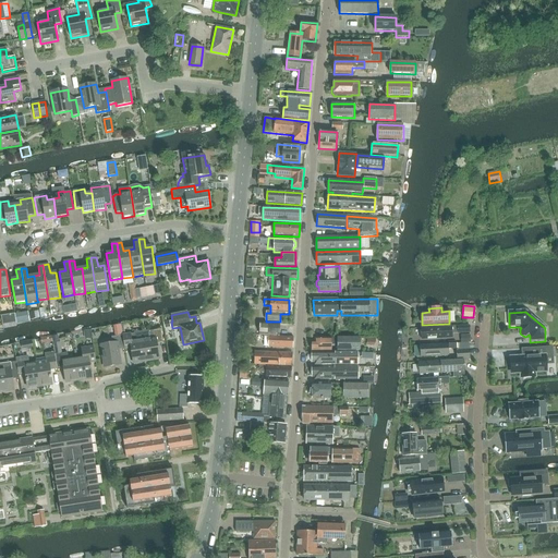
[(14,314),(1,316),(2,326),(16,324),(14,314)]
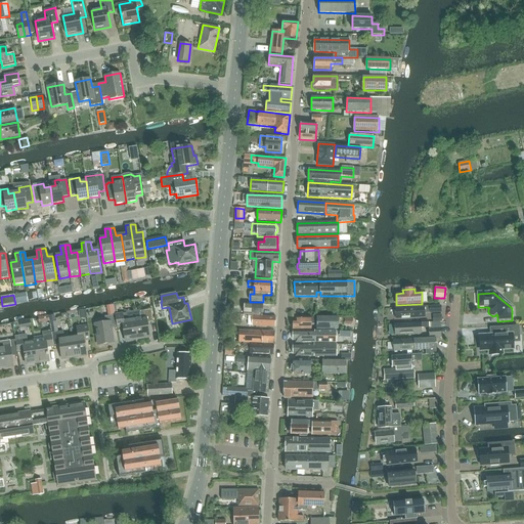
[(244,314),(252,315),(262,316),(263,304),(244,303),(244,307),(244,314)]
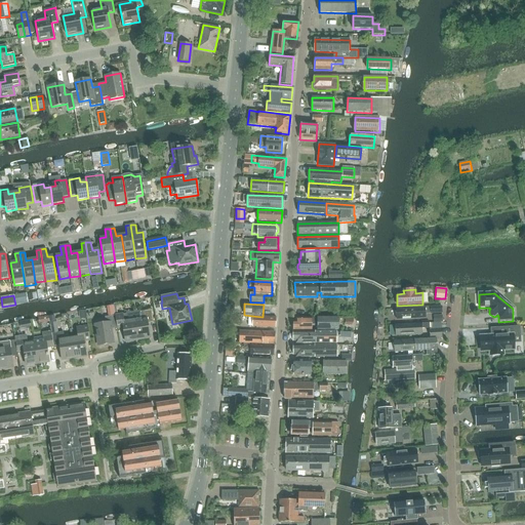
[(397,320),(426,318),(425,308),(396,309),(397,320)]
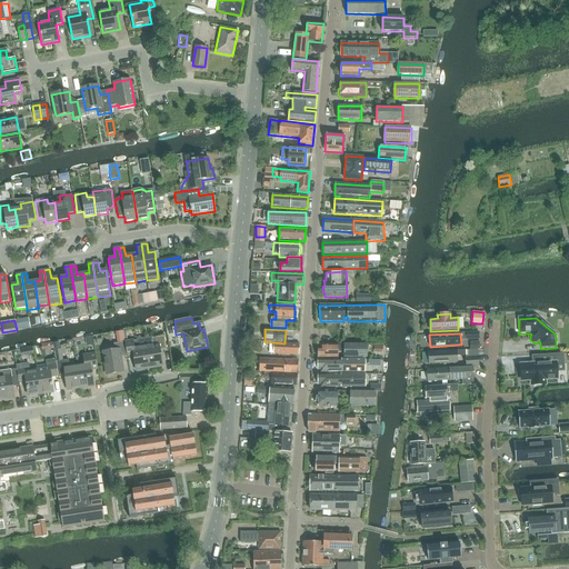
[(146,347),(149,369),(162,367),(160,351),(167,350),(165,336),(151,338),(153,346),(146,347)]
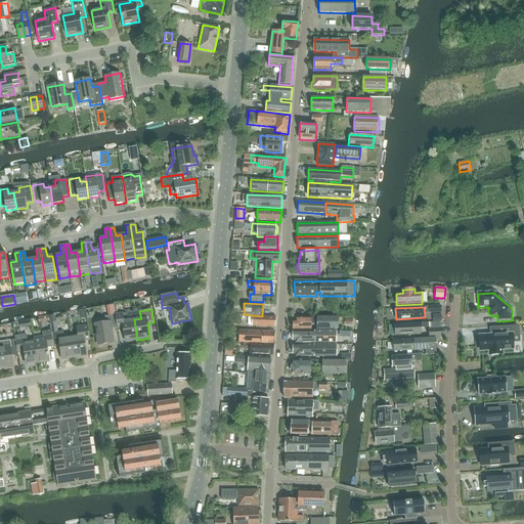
[(137,340),(134,319),(127,320),(126,313),(118,315),(115,315),(117,328),(123,326),(125,341),(137,340)]
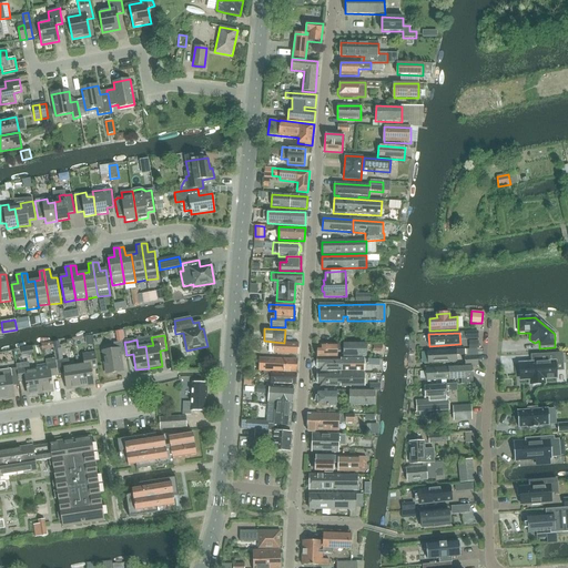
[(120,356),(127,355),(124,342),(113,343),(114,350),(103,352),(107,374),(122,372),(120,356)]
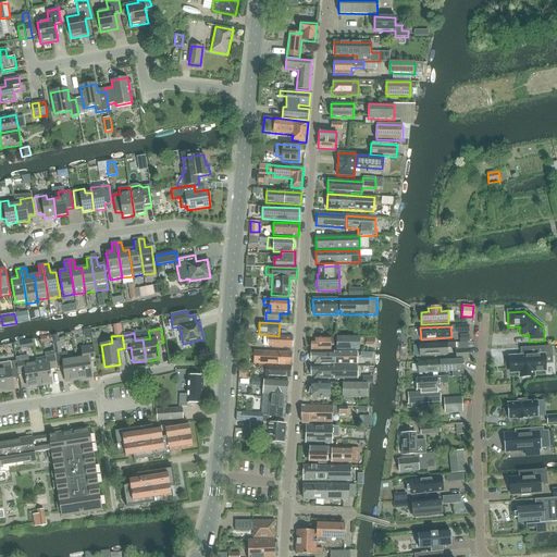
[(279,336),(268,335),(268,336),(263,336),(263,347),(268,347),(293,348),(293,337),(279,336)]
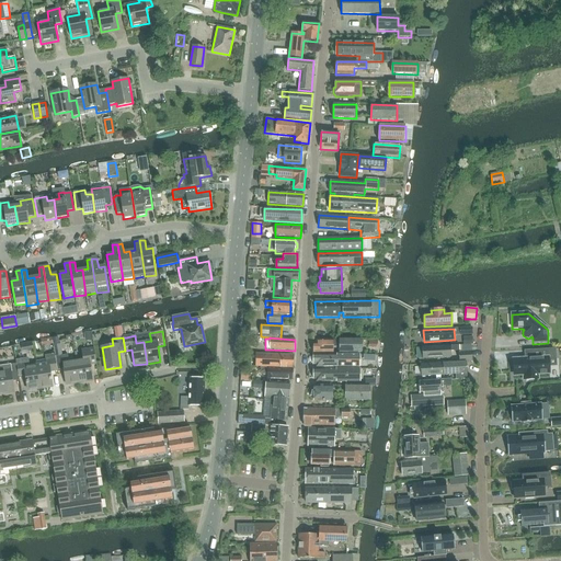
[(362,353),(362,341),(316,340),(316,344),(313,344),(313,353),(333,353),(333,347),(340,347),(340,353),(362,353)]
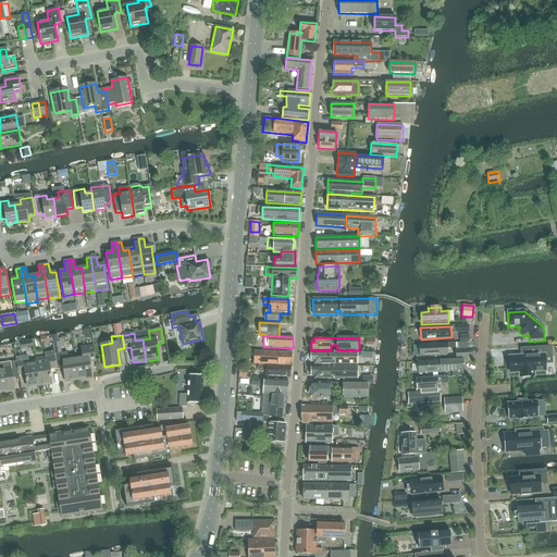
[(420,357),(441,356),(447,355),(447,348),(456,348),(455,344),(454,344),(447,344),(419,345),(420,357)]
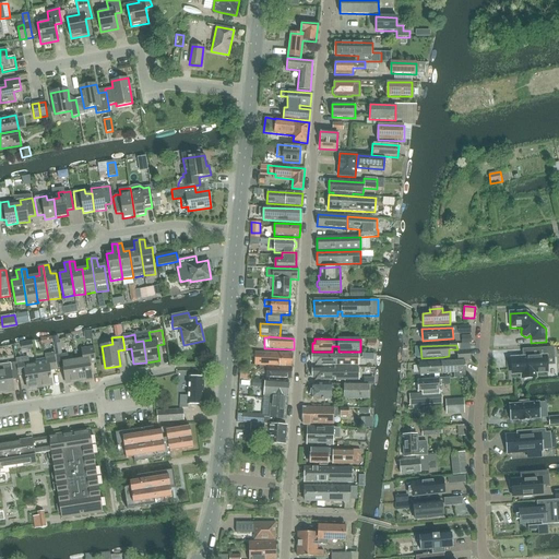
[(75,359),(79,381),(92,379),(90,364),(96,363),(94,347),(81,349),(83,358),(78,359),(75,359)]
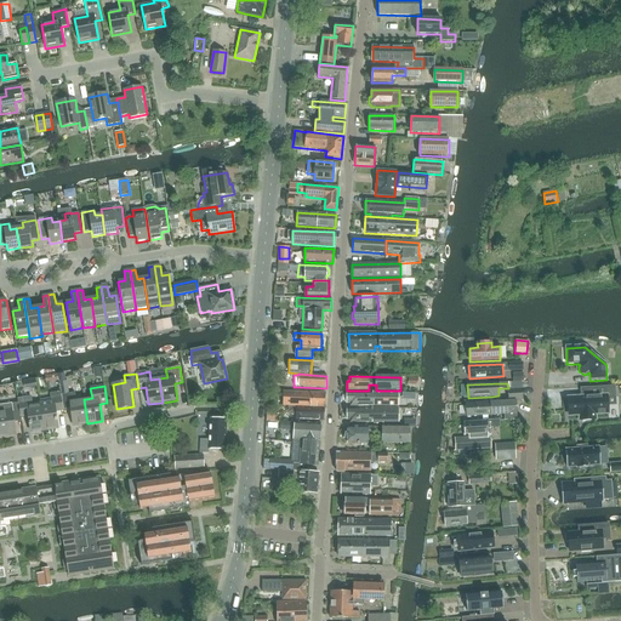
[(587,398),(569,398),(569,400),(568,400),(569,409),(570,409),(570,416),(580,415),(580,420),(596,419),(596,415),(607,415),(605,398),(615,398),(615,388),(586,388),(587,398)]
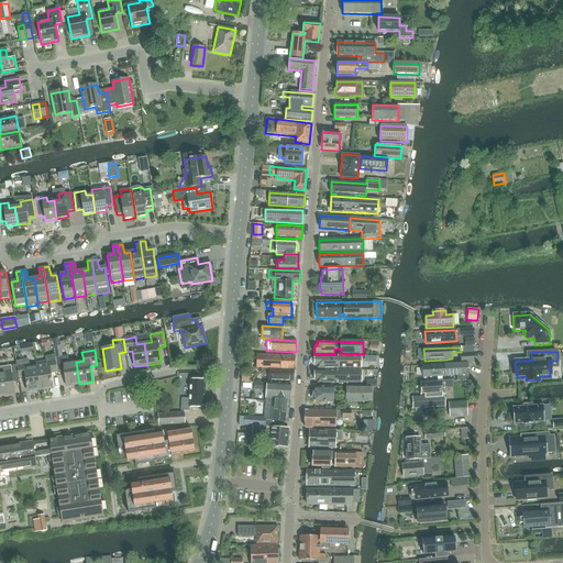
[(295,370),(295,357),(264,355),(264,353),(256,353),(256,355),(257,355),(256,367),(295,370)]
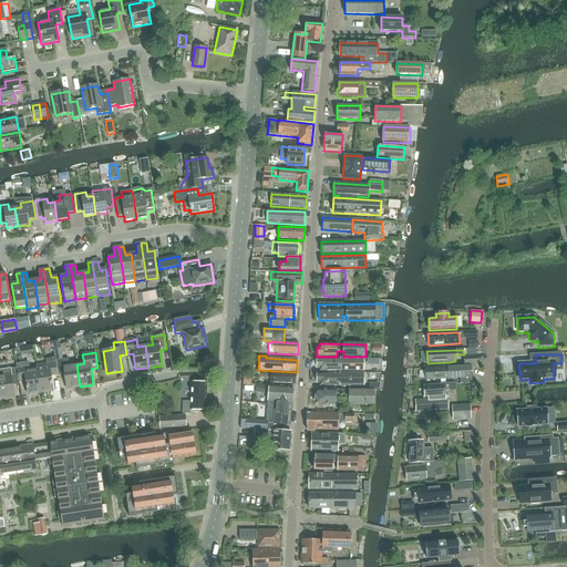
[(464,366),(477,366),(476,356),(464,357),(464,366)]
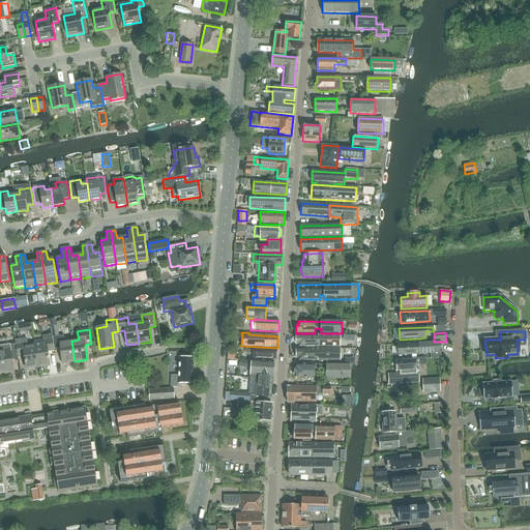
[(54,350),(52,336),(52,334),(45,335),(42,337),(43,344),(34,345),(37,367),(50,365),(48,352),(54,351),(54,350)]
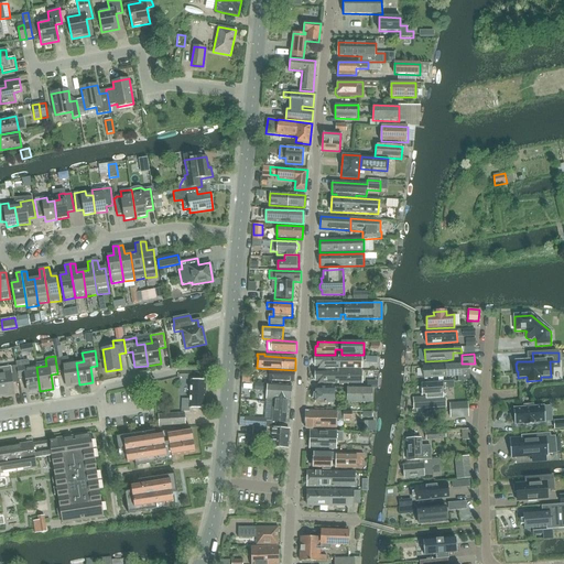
[(79,384),(76,362),(69,364),(68,357),(55,358),(57,372),(64,371),(66,387),(79,384)]
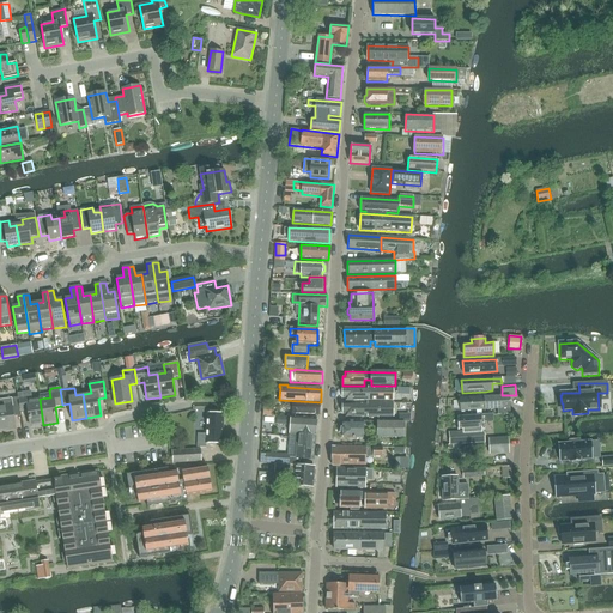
[(393,401),(393,388),(343,388),(343,399),(346,399),(346,401),(393,401)]
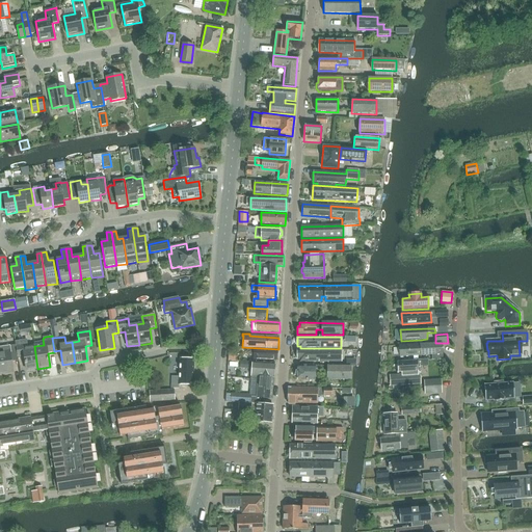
[(37,369),(34,346),(28,347),(27,342),(25,340),(15,342),(16,346),(18,357),(24,356),(26,370),(37,369)]
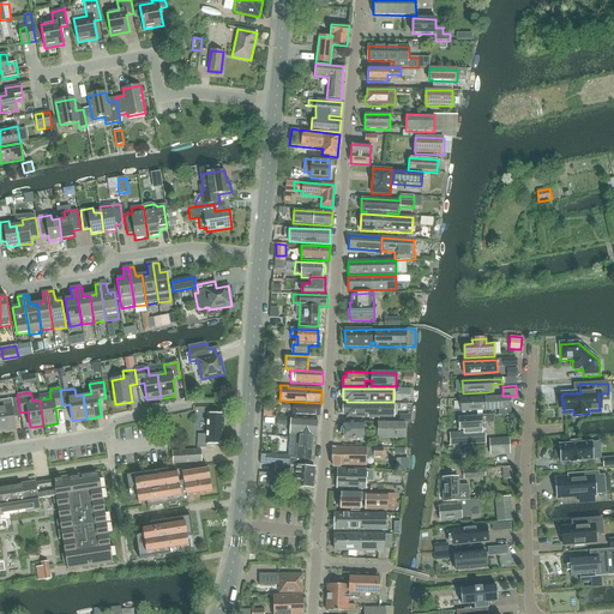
[(510,396),(461,399),(462,413),(497,410),(499,410),(499,416),(511,415),(511,409),(510,396)]
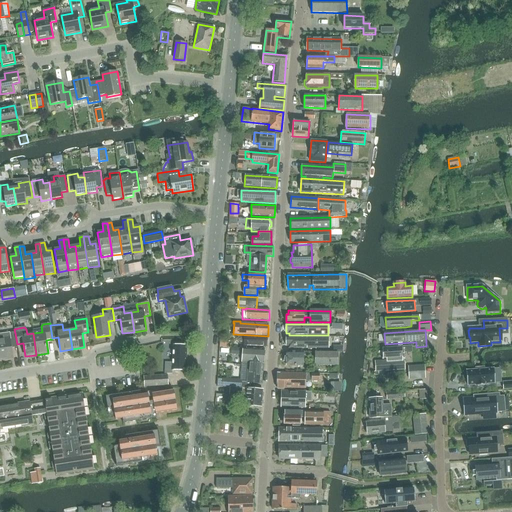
[(17,347),(17,344),(15,333),(0,335),(0,354),(1,360),(13,358),(11,348),(17,347)]
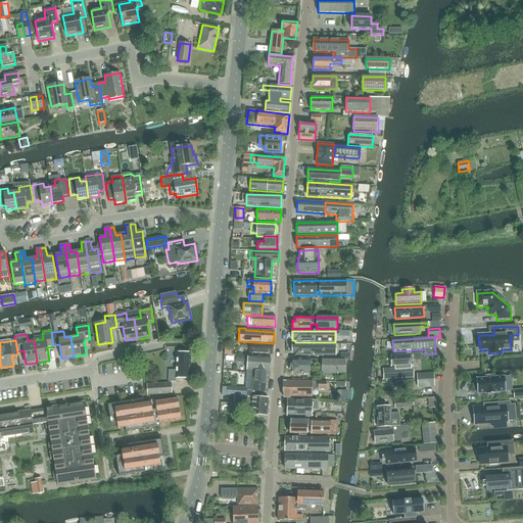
[(273,354),(274,344),(243,342),(242,348),(249,349),(248,352),(273,354)]
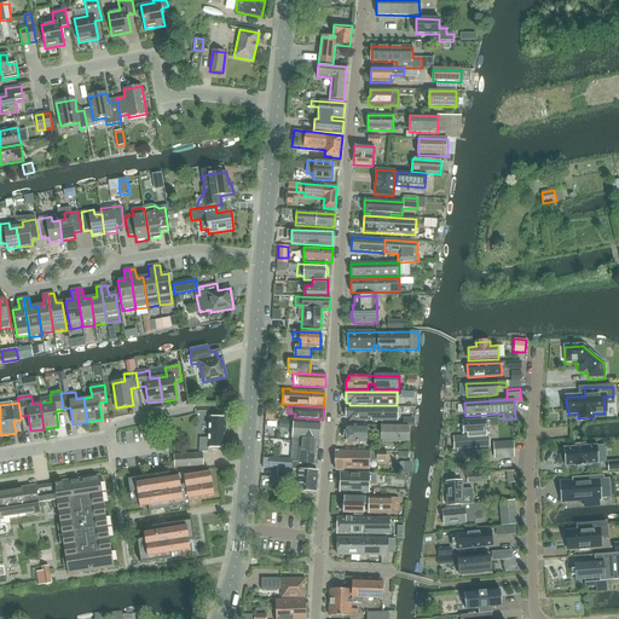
[(397,421),(397,408),(346,408),(346,418),(350,418),(350,422),(397,421)]
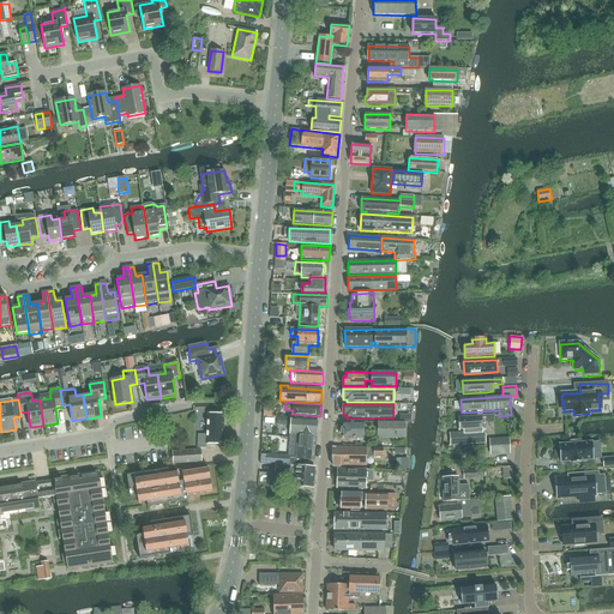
[(223,445),(224,415),(208,414),(206,435),(198,434),(197,447),(206,449),(206,444),(223,445)]
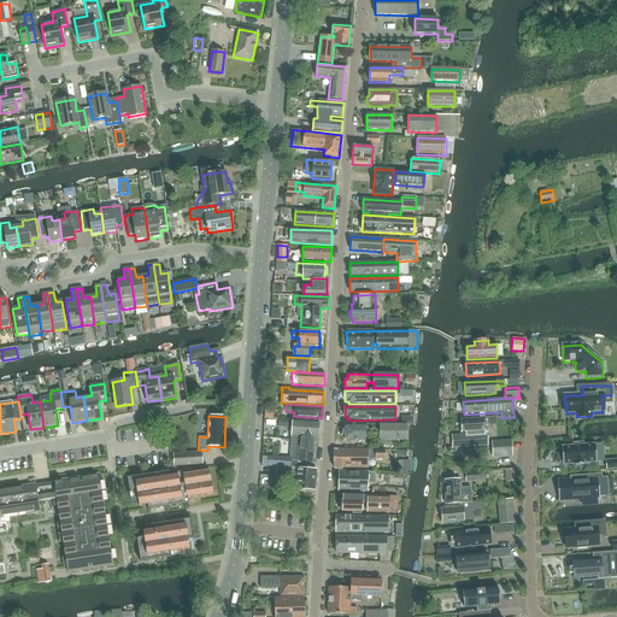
[(462,433),(468,432),(468,435),(452,436),(453,448),(487,446),(487,434),(485,434),(485,424),(497,423),(495,418),(462,421),(462,433)]
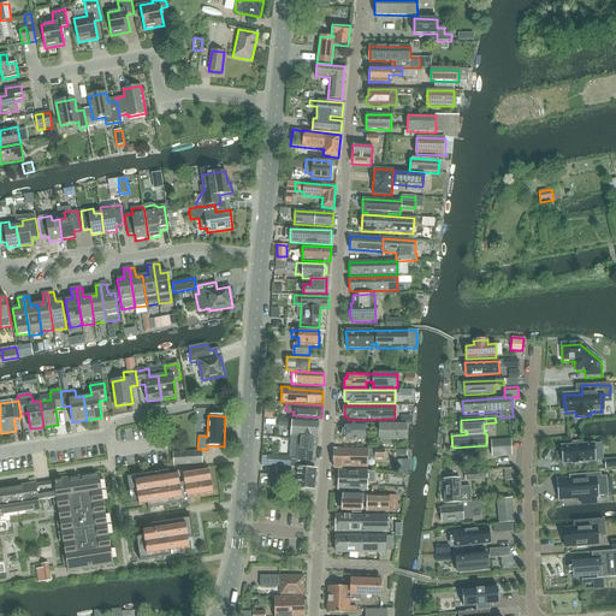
[(291,420),(278,419),(278,427),(291,427),(290,436),(300,437),(314,438),(318,438),(319,421),(291,420)]
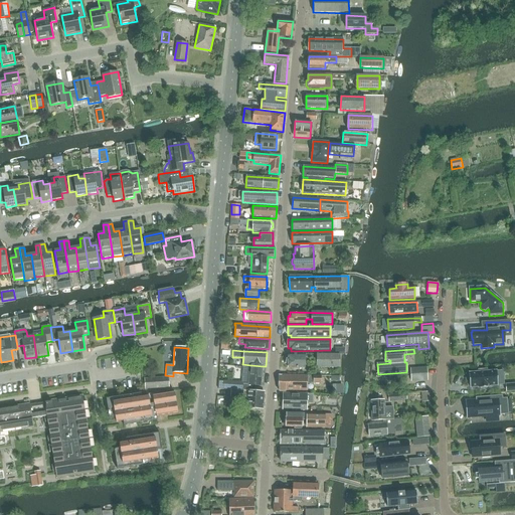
[(305,360),(312,360),(312,355),(288,355),(288,368),(305,368),(305,360)]
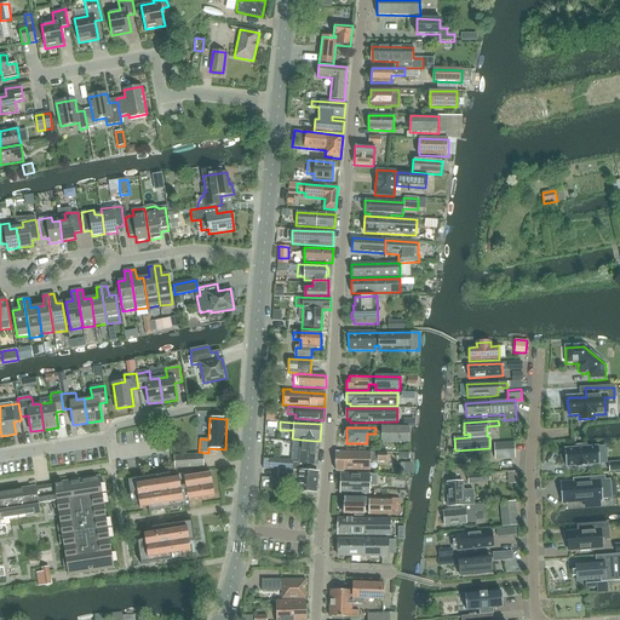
[(408,428),(380,428),(380,443),(408,443),(408,428)]
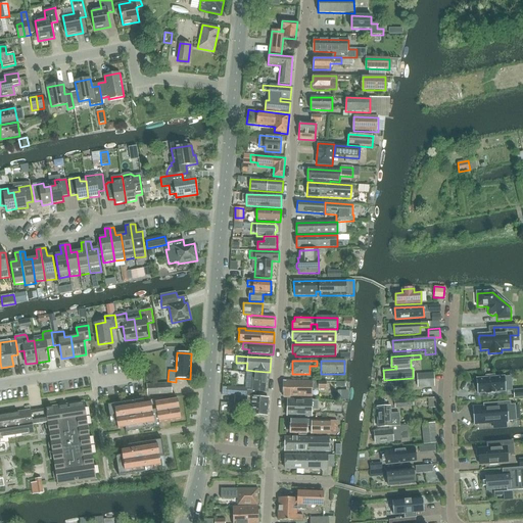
[(266,392),(267,372),(254,371),(252,391),(266,392)]
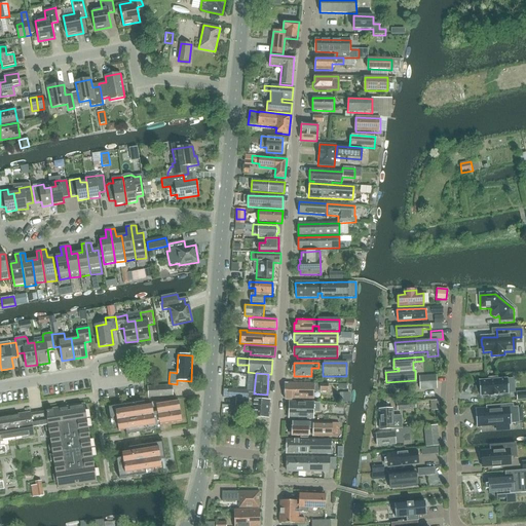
[(419,377),(420,389),(436,388),(436,376),(419,377)]
